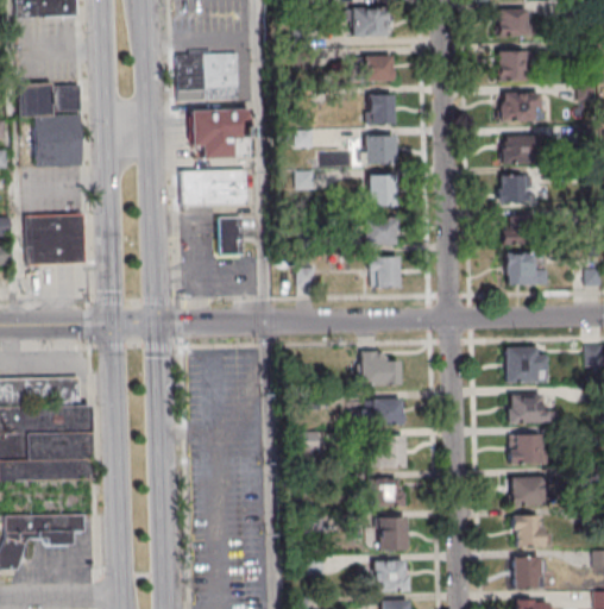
[(18,17),(17,0),(76,0),(77,16),(18,17)]
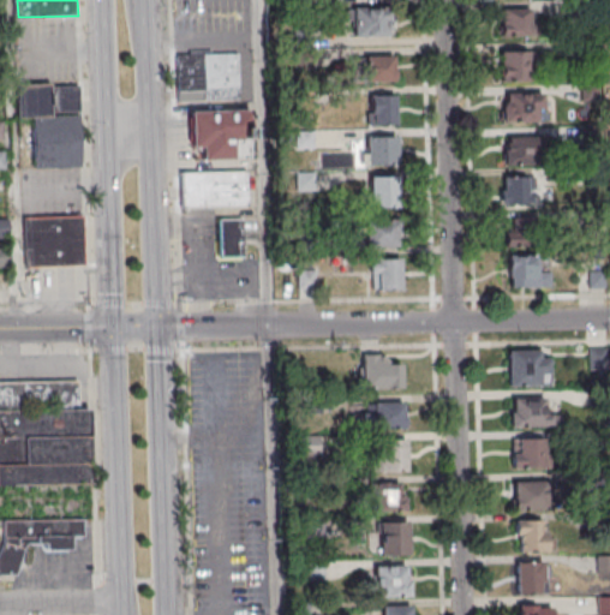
[(357,36),(396,36),(396,7),(357,7),(357,36)]
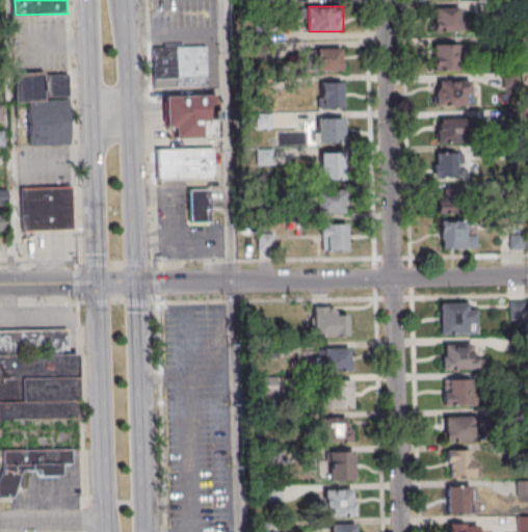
[(463,8),(437,7),(437,31),(463,31),(463,8)]
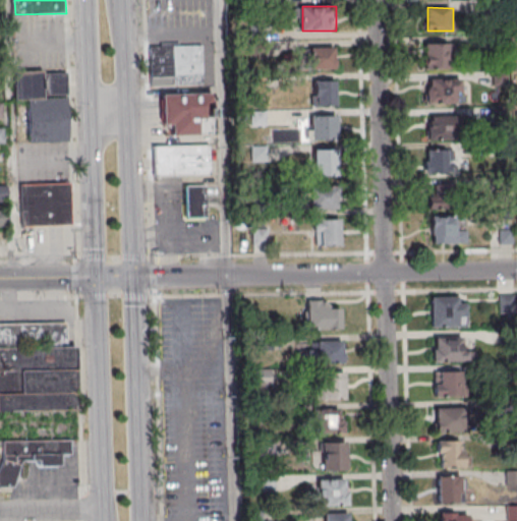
[(427,68),(450,68),(450,43),(427,43),(427,68)]
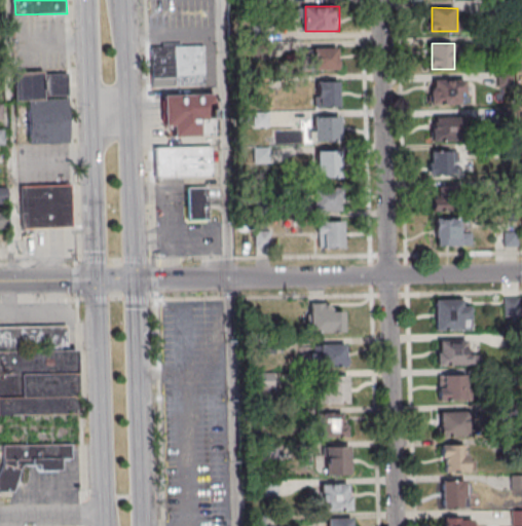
[(208,83),(177,84),(177,77),(154,77),(154,47),(207,45),(208,83)]
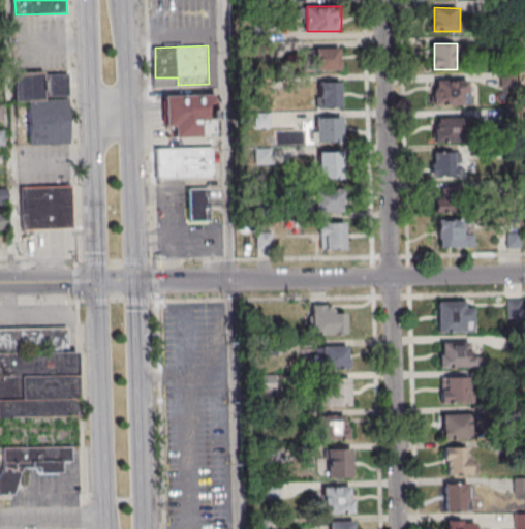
[(343,69),(343,48),(315,48),(315,69),(343,69)]
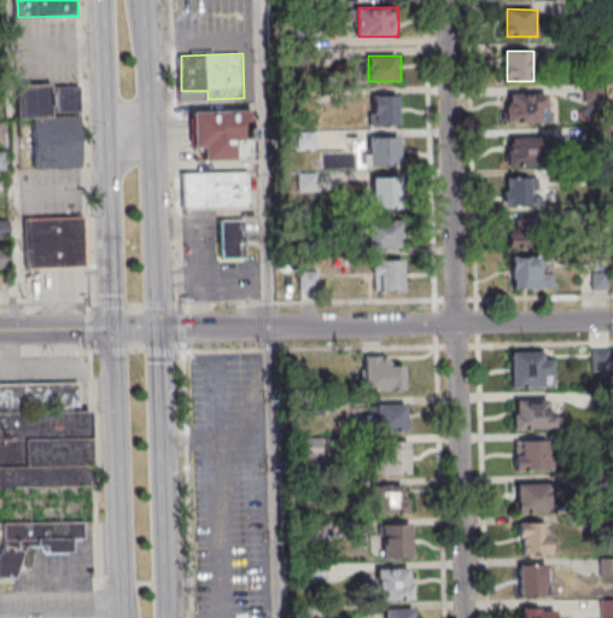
[(21,117),(21,85),(53,83),(53,86),(82,86),(82,111),(54,112),(54,116),(36,117),(21,117)]
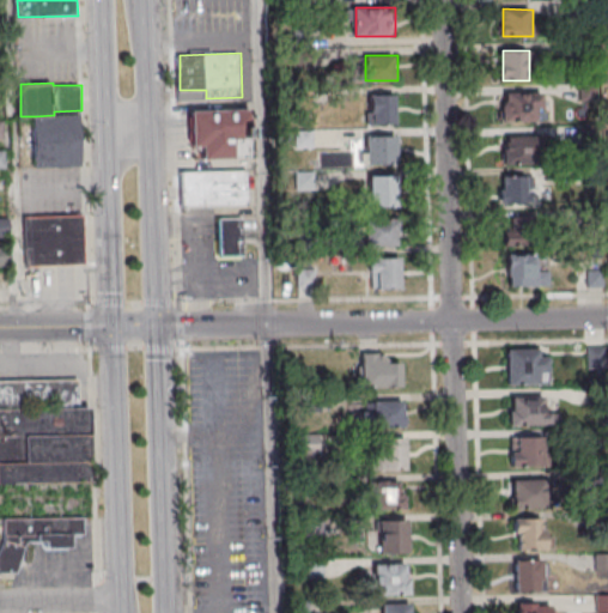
[(504,93),(504,122),(546,122),(546,93),(504,93)]
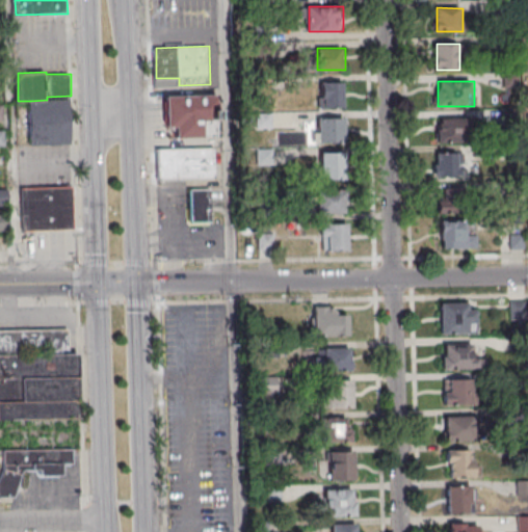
[(323,82),(323,108),(346,108),(346,82),(323,82)]
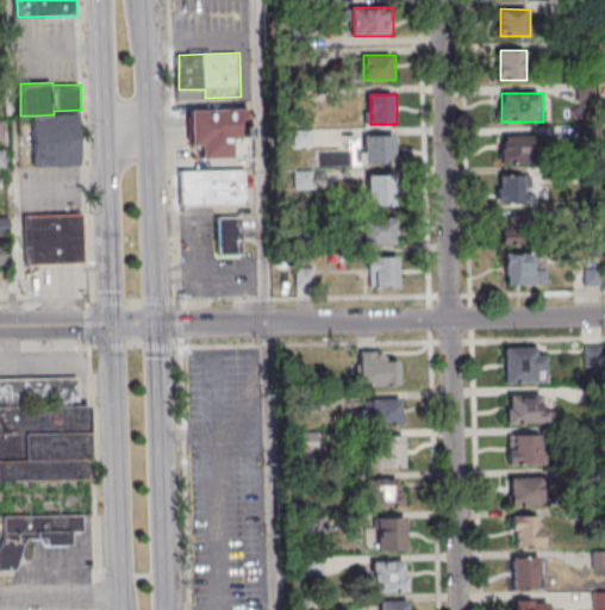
[(191,111),(192,129),(192,145),(203,144),(204,157),(234,156),(232,137),(251,136),(251,109),(191,111)]
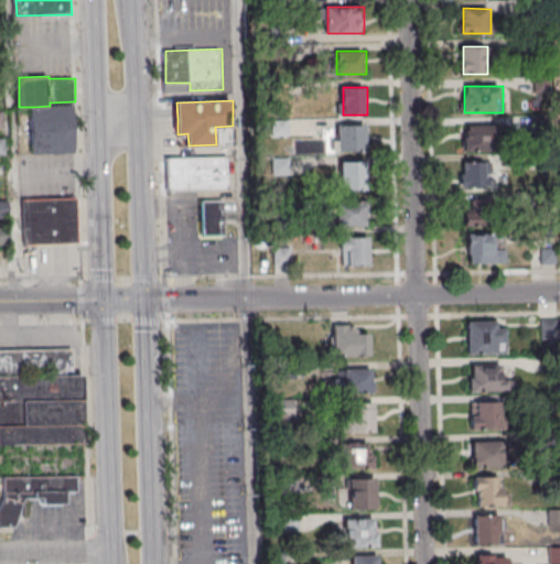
[(33,153),(33,107),(50,106),(76,106),(77,152),(33,153)]
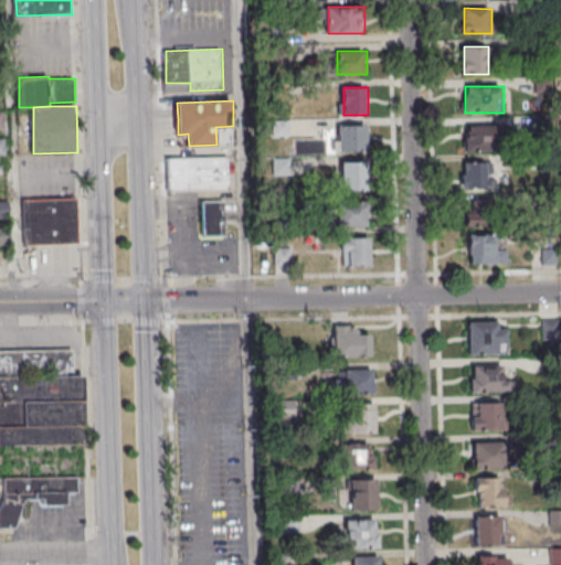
[(467,151),(500,151),(500,125),(467,125),(467,151)]
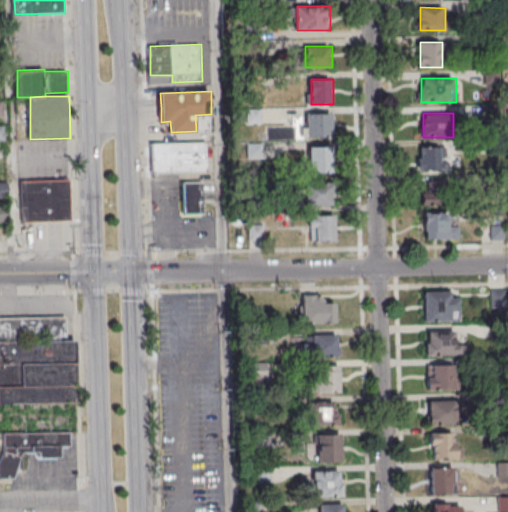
[(334,114),(302,114),(302,138),(334,138),(334,114)]
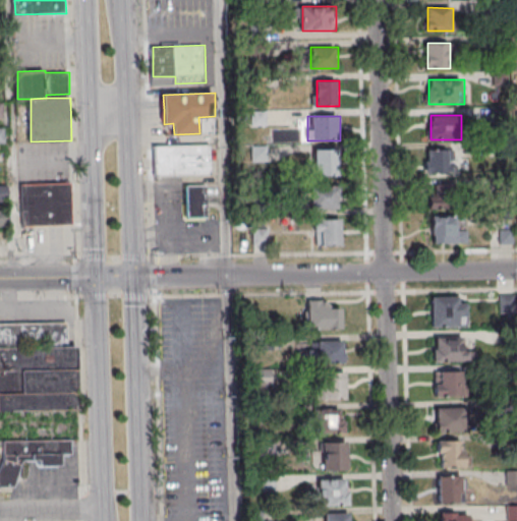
[(211,146),(156,147),(157,175),(213,174),(211,146)]
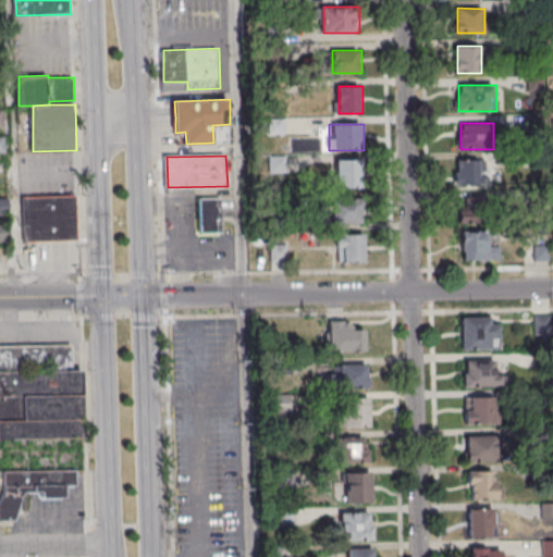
[(274,172),(287,172),(287,157),(274,157),(274,172)]
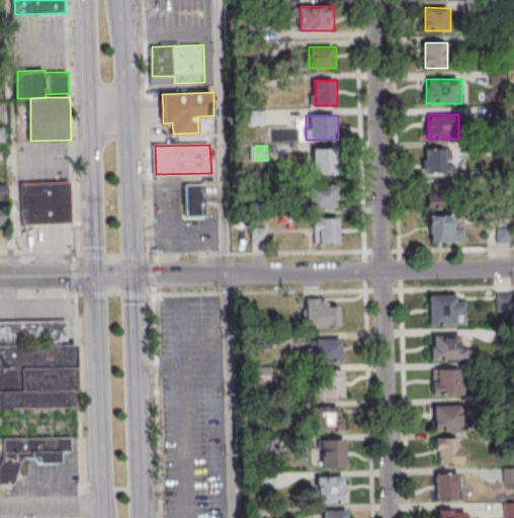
[(315,175),(337,175),(337,148),(315,148),(315,175)]
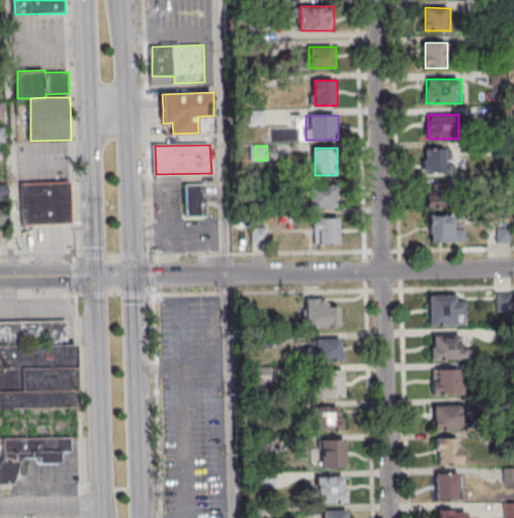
[(425,172),(453,172),(453,148),(425,148),(425,172)]
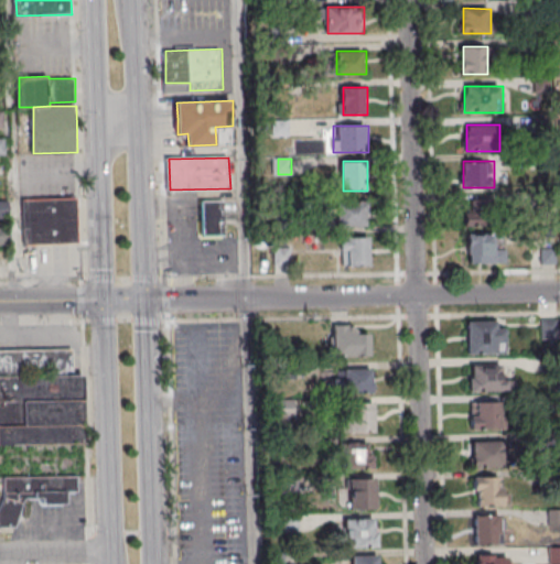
[(21,201),(22,246),(76,243),(75,199),(21,201)]
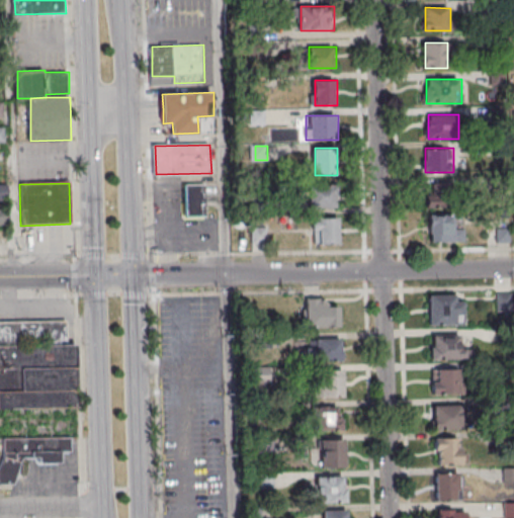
[(206,183),(206,203),(207,218),(187,219),(186,218),(185,216),(186,216),(186,212),(185,212),(185,203),(186,203),(186,184),(206,183)]
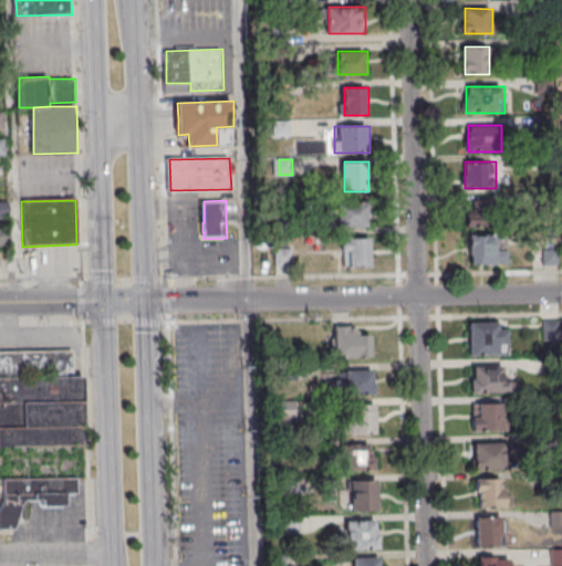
[(10,202),(0,201),(0,217),(10,218),(10,202)]
